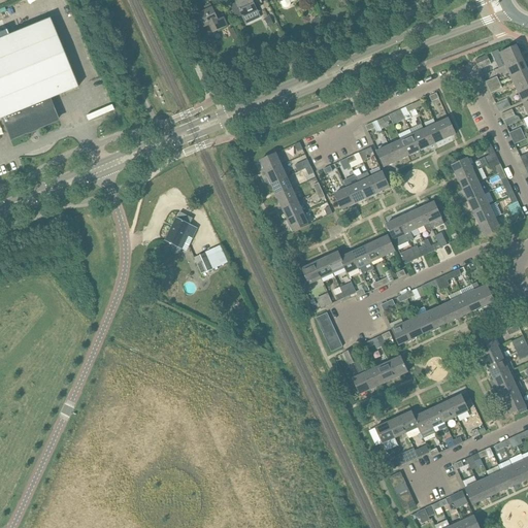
[(262,3),(260,0),(240,0),(236,2),(236,3),(230,5),(236,19),(242,15),(243,18),(258,10),(255,6),(262,3)]
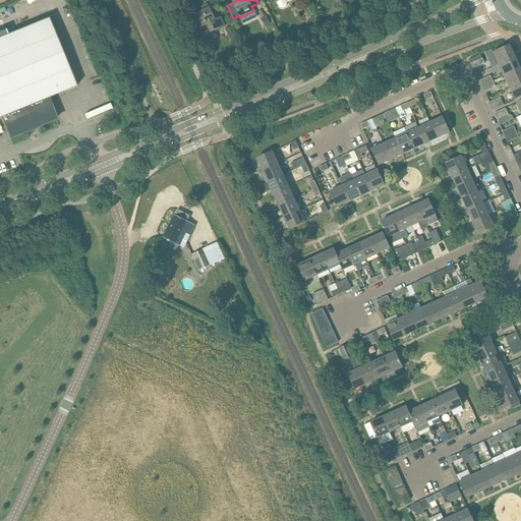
[(275,0),(277,2),(279,7),(281,8),(284,8),(285,7),(287,6),(287,3),(285,0),(275,0)]
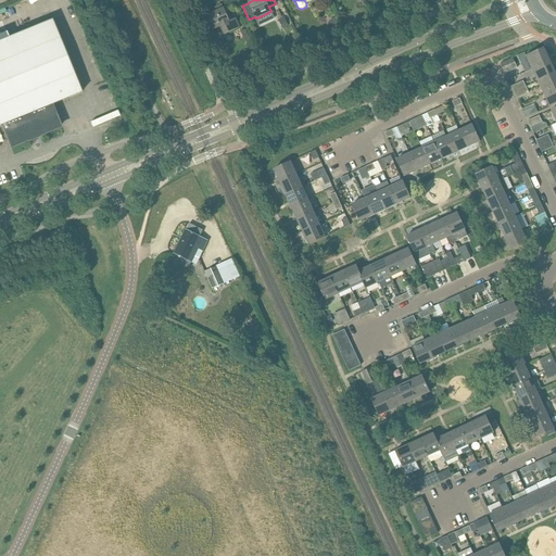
[(240,27),(232,11),(231,11),(236,20),(230,23),(223,4),(215,8),(217,11),(209,15),(215,29),(220,26),(225,35),(240,27)]
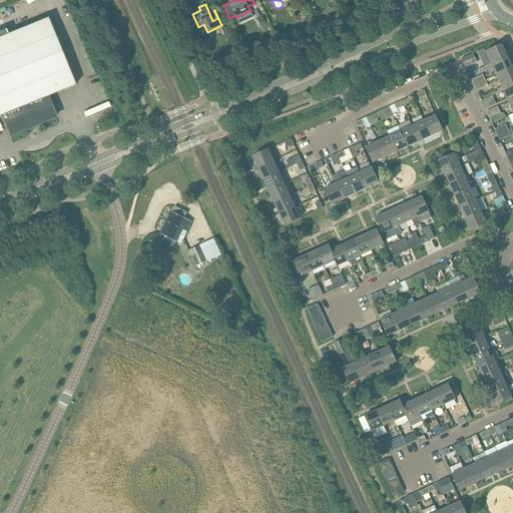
[(263,16),(258,18),(261,27),(267,24),(263,16)]
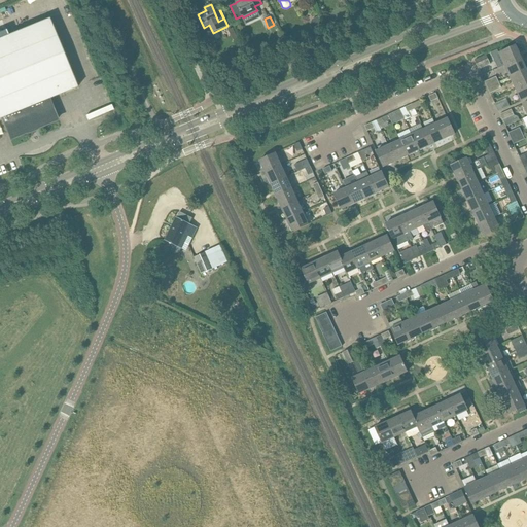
[(40,23),(0,38),(0,118),(2,118),(11,139),(57,120),(48,99),(77,88),(49,19),(40,23)]
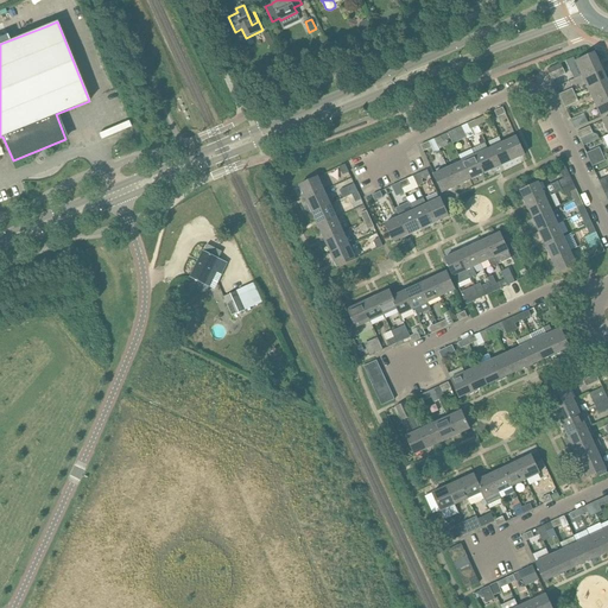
[(582,76),(603,67),(601,61),(599,62),(595,54),(576,62),(582,76)]
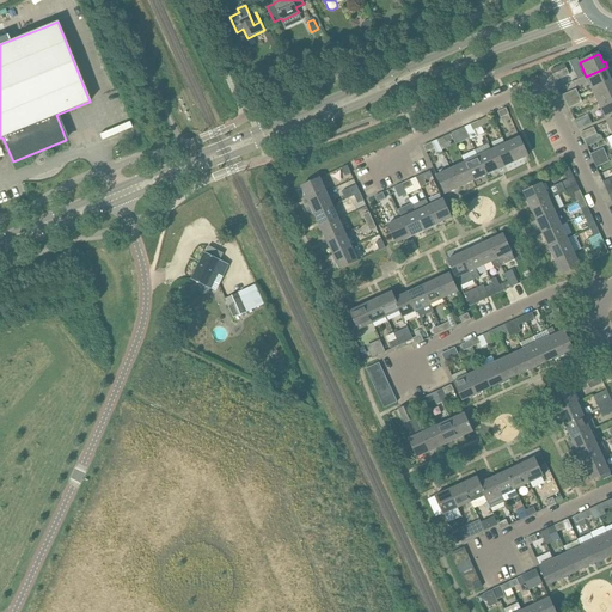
[(554,74),(567,68),(564,63),(551,69),(554,74)]
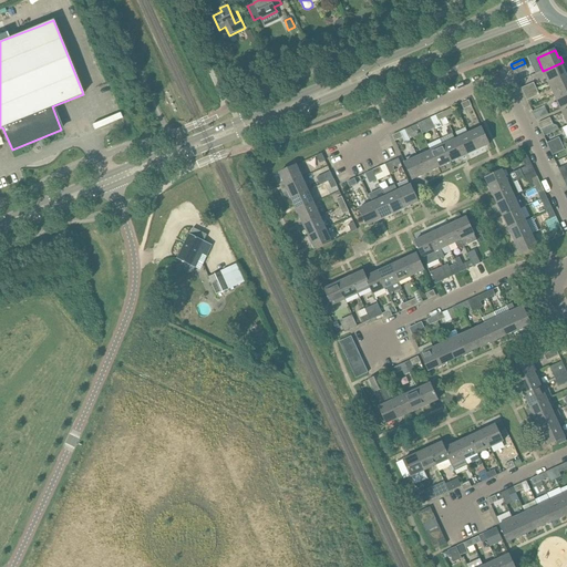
[(549,83),(566,75),(563,68),(564,66),(563,62),(543,71),(549,83)]
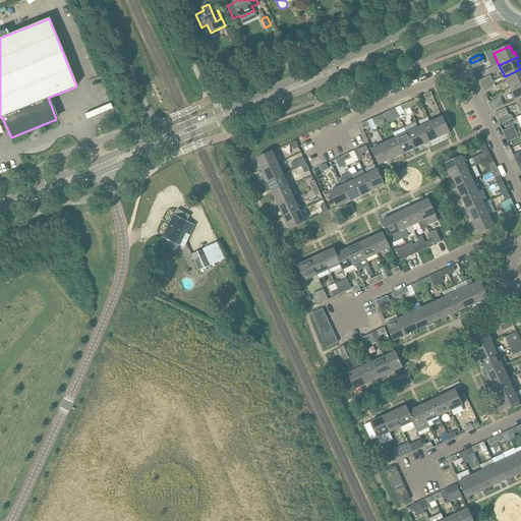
[(471,63),(474,68),(484,63),(482,58),(471,63)]
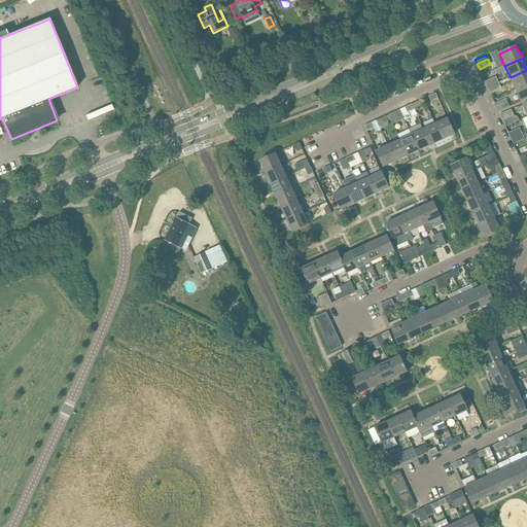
[(516,90),(526,83),(526,71),(526,70),(511,77),(516,90)]
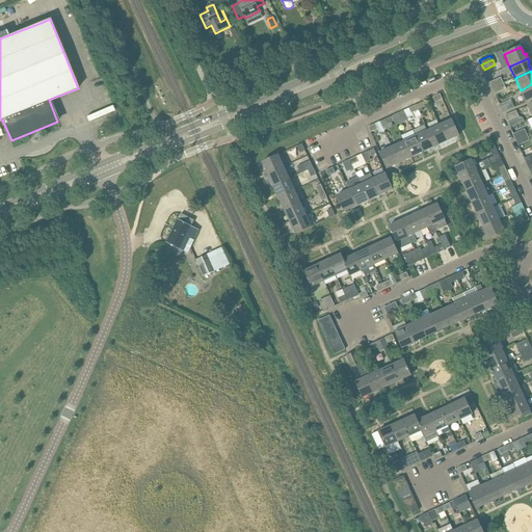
[(493,88),(504,83),(501,78),(489,83),(493,88)]
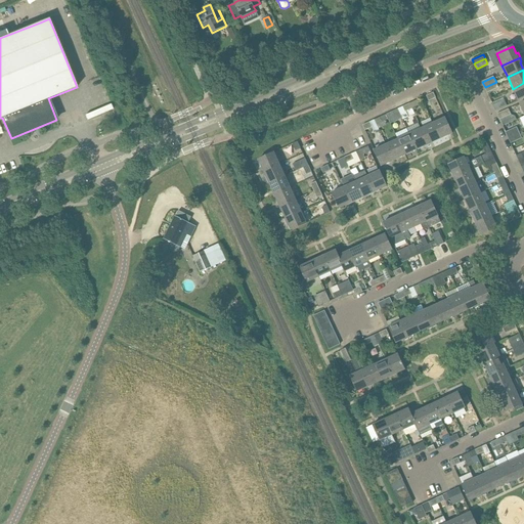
[(485,87),(487,93),(498,87),(496,82),(485,87)]
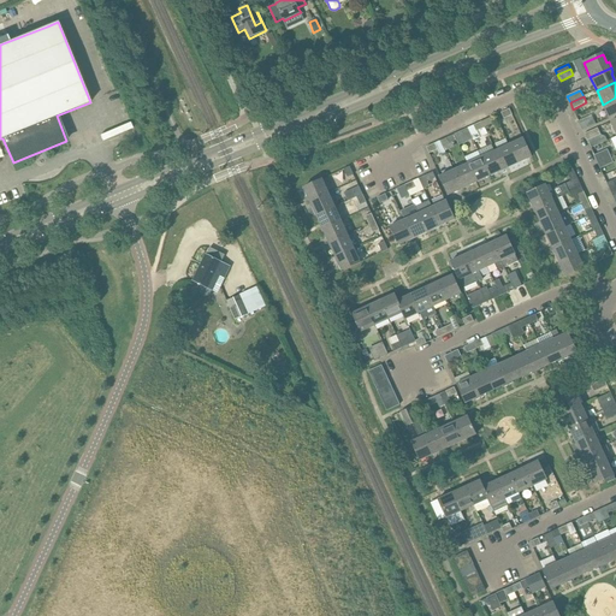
[(609,118),(615,114),(615,98),(603,105),(609,118)]
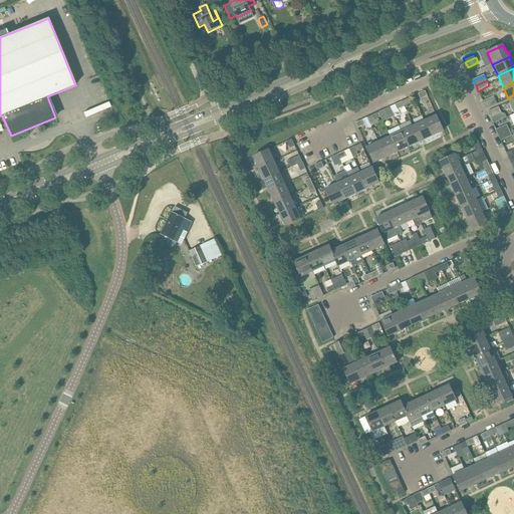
[(421,99),(428,96),(426,91),(419,94),(421,99)]
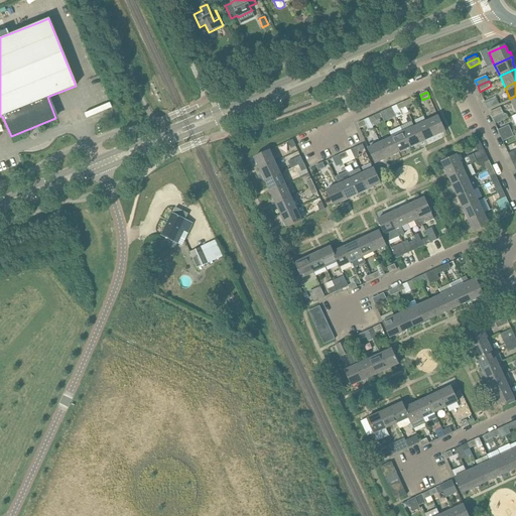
[(403,102),(406,107),(413,104),(410,99),(403,102)]
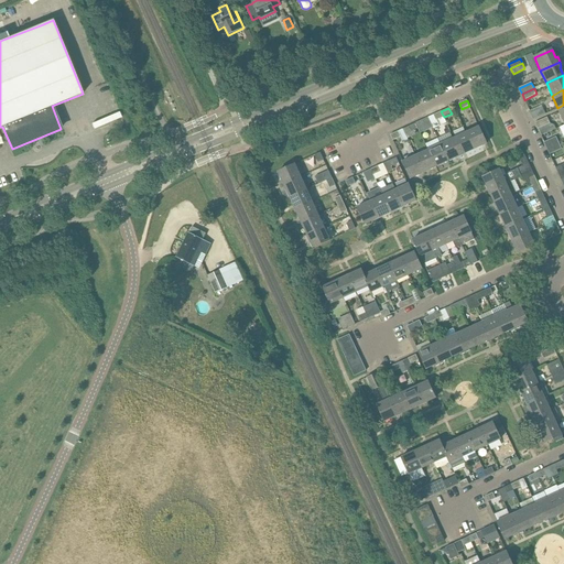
[(533,119),(545,114),(543,108),(531,114),(533,119)]
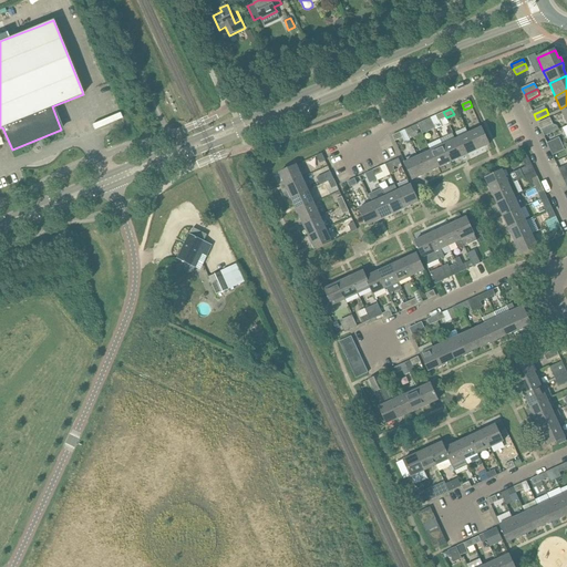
[(443,112),(431,117),(436,130),(442,127),(439,121),(446,117),(443,112)]
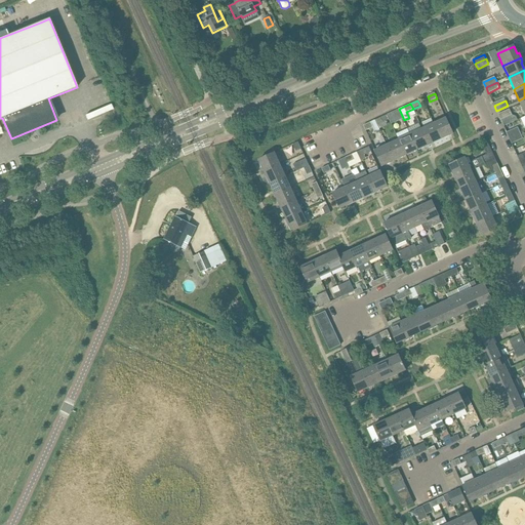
[(498,115),(500,120),(512,115),(510,109),(498,115)]
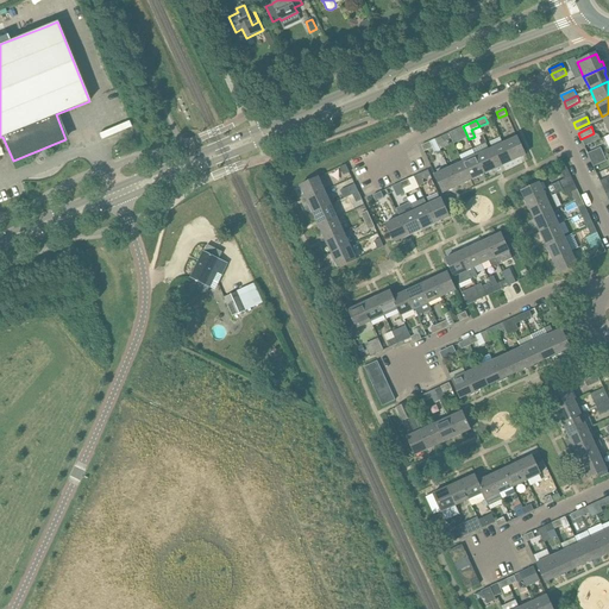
[(457,130),(450,133),(452,139),(460,136),(457,130)]
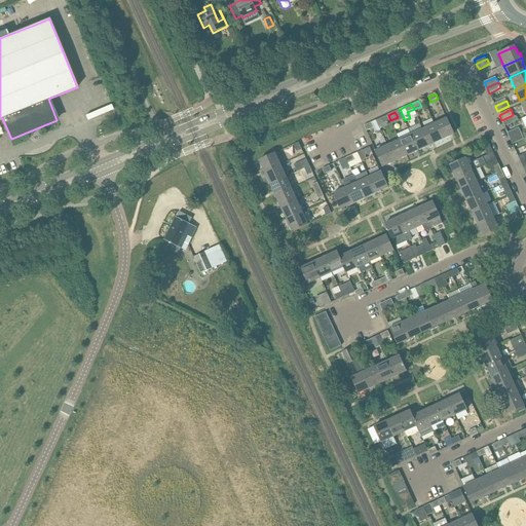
[(435,123),(442,140),(454,134),(447,118),(435,123)]
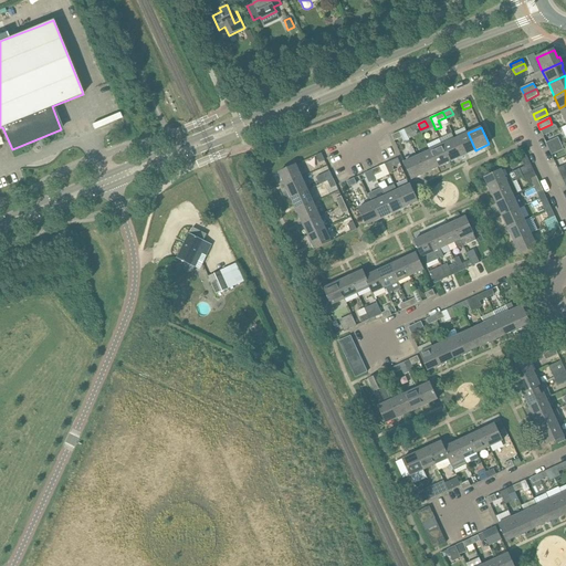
[(391,135),(395,140),(402,137),(399,132),(391,135)]
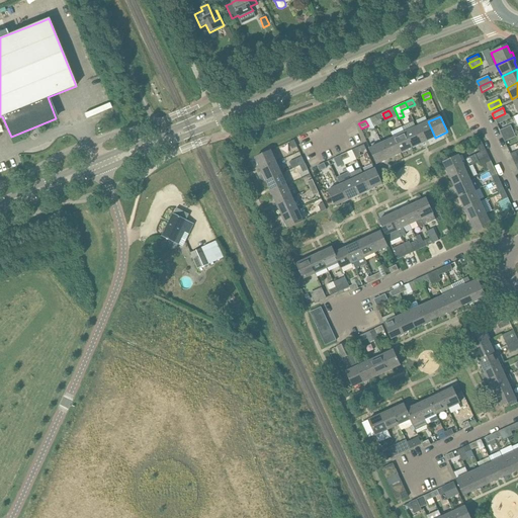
[(424,143),(435,138),(428,121),(417,127),(424,143)]
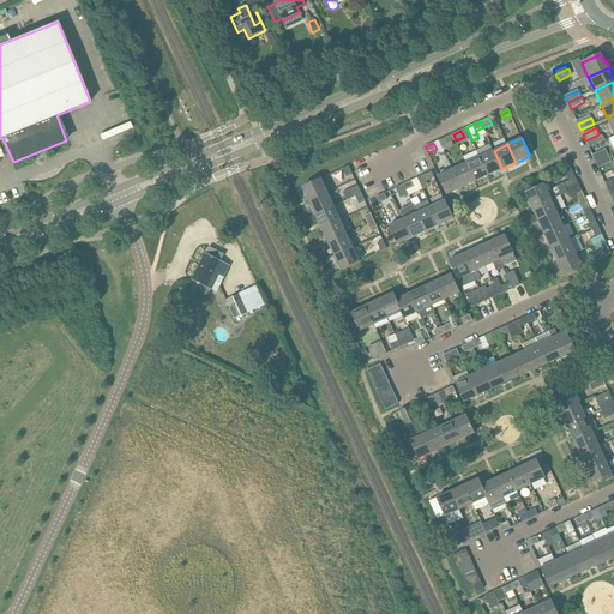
[(596,162),(608,156),(606,149),(593,155),(596,162)]
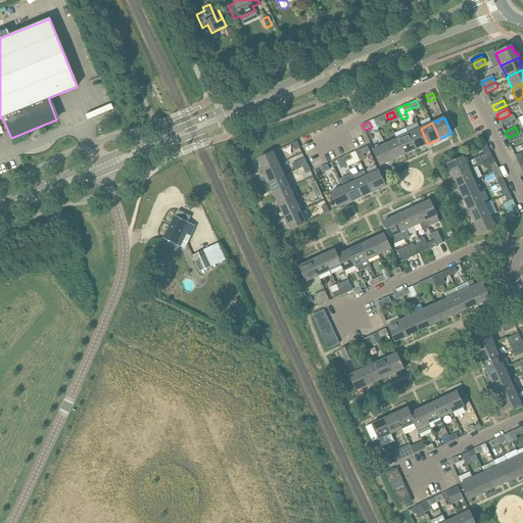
[(416,149),(428,144),(421,129),(409,134),(416,149)]
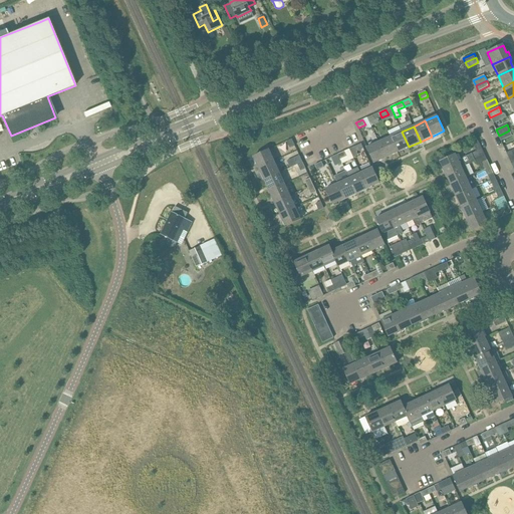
[(499,136),(501,141),(512,136),(509,131),(499,136)]
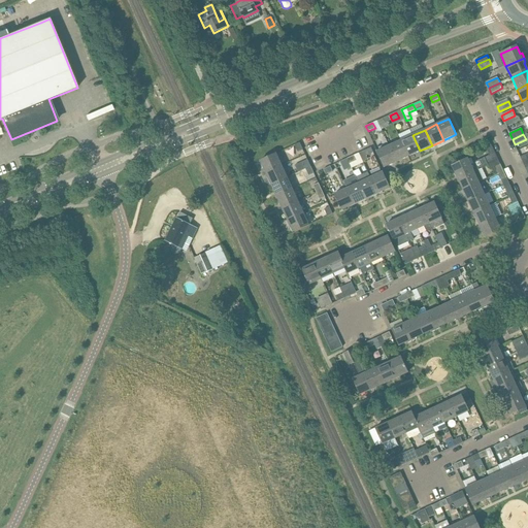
[(408,157),(420,151),(413,135),(401,140),(408,157)]
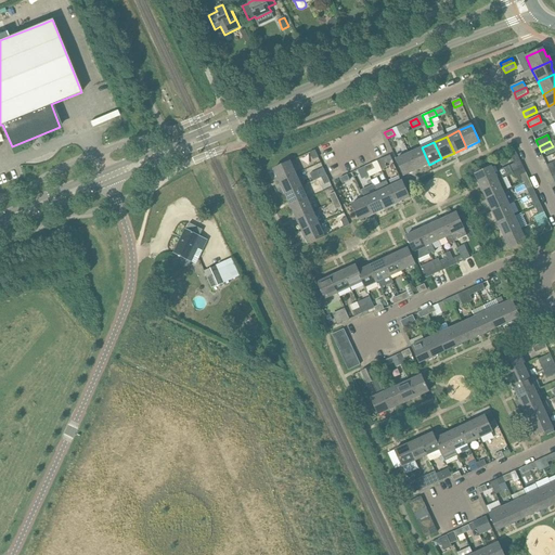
[(416,170),(429,165),(422,147),(409,153),(416,170)]
